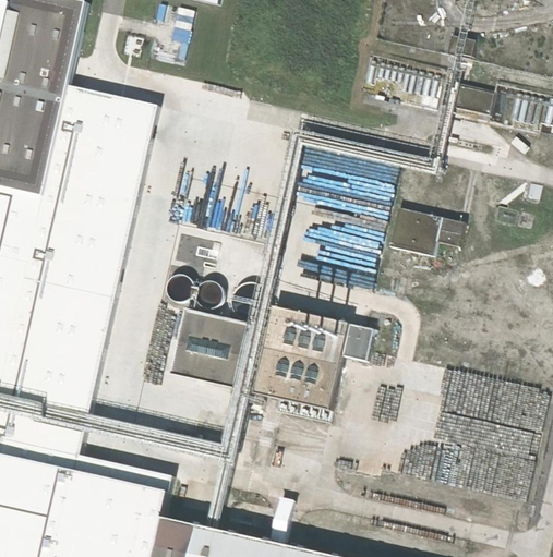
[(0,386),(70,86),(89,0),(0,0),(0,386)]
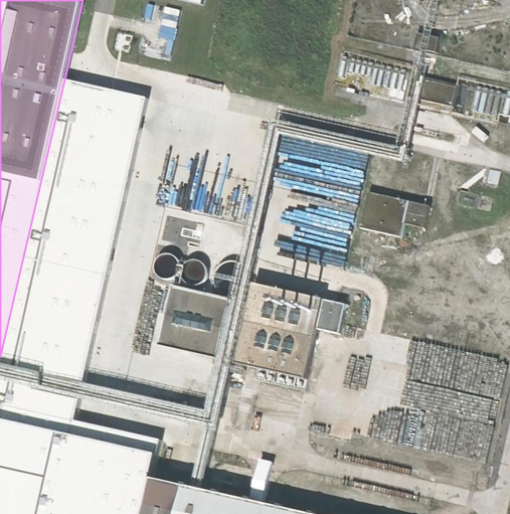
[(162,6),(156,34),(169,37),(176,9),(162,6)]
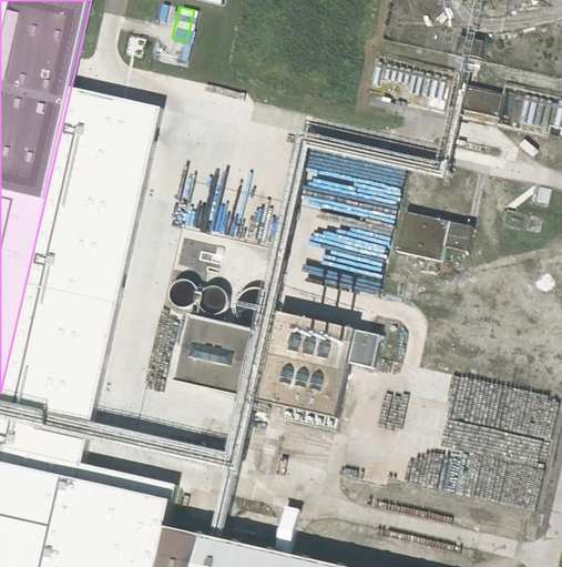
[(449,52),(472,58),(477,40),(453,34),(449,52)]
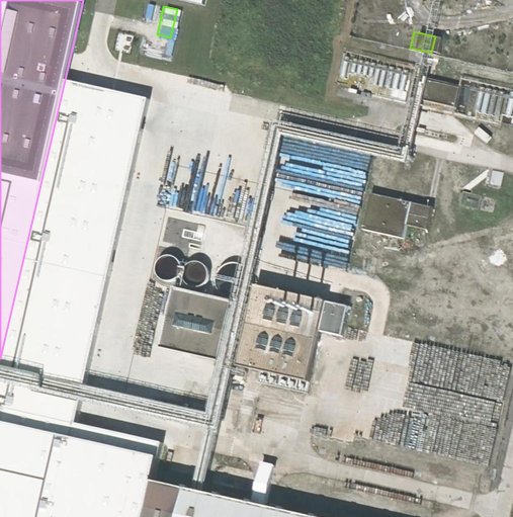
[(403,93),(444,102),(448,84),(407,75),(403,93)]
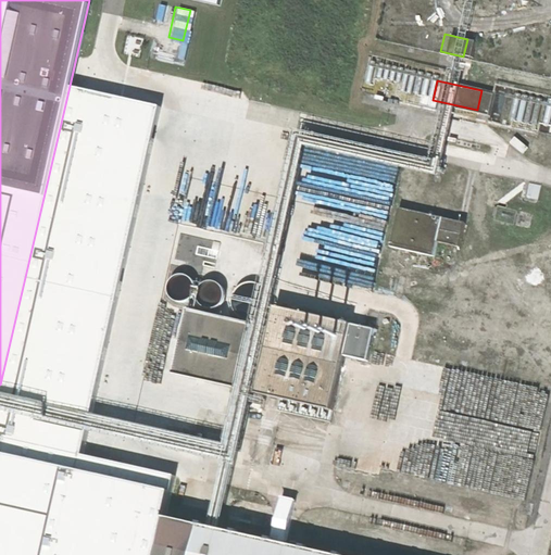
[(157,104),(70,86),(0,385),(0,439),(1,439),(78,456),(157,104)]
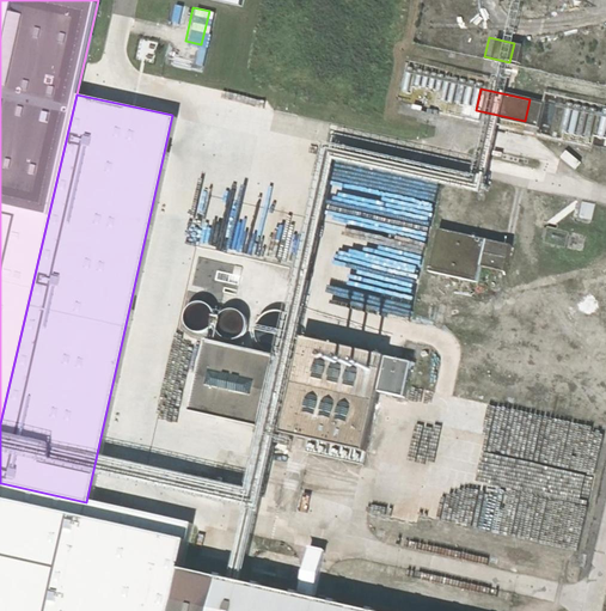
[(300,227),(318,232),(325,203),(307,199),(300,227)]
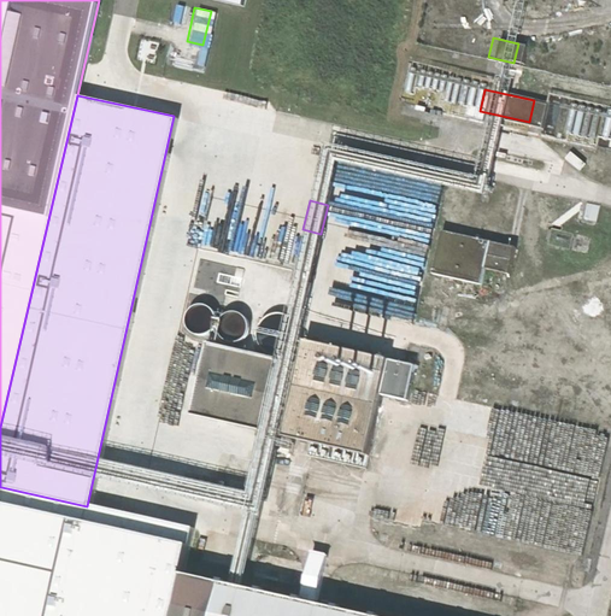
[(342,242),(351,240),(356,236),(358,230),(358,223),(356,216),(351,212),(341,210),(335,211),(329,217),(327,224),(327,232),(330,238),(336,241),(342,242)]
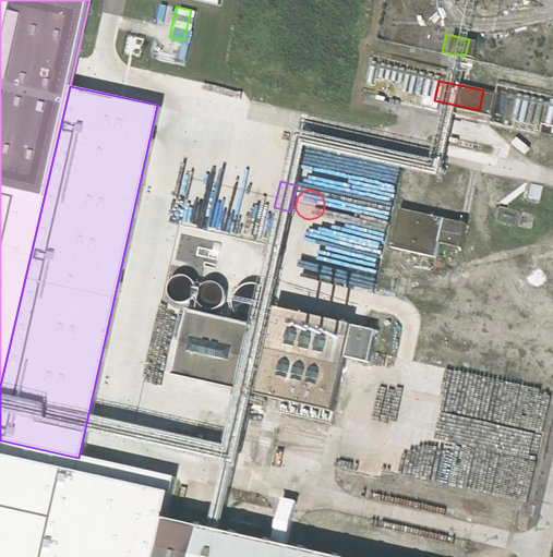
[(339,227),(347,225),(350,221),(353,216),(353,209),(350,203),(346,200),(338,197),(333,200),(327,204),(324,210),(325,217),(328,222),(334,226),(339,227)]
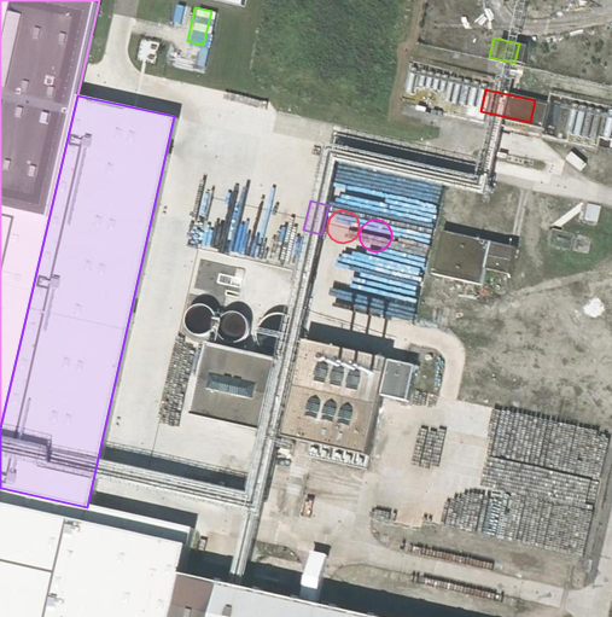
[(411,257),(418,255),(423,251),(426,245),(426,238),(423,231),(418,227),(409,225),(402,227),(396,232),(394,239),(395,246),(397,252),(403,256),(411,257)]
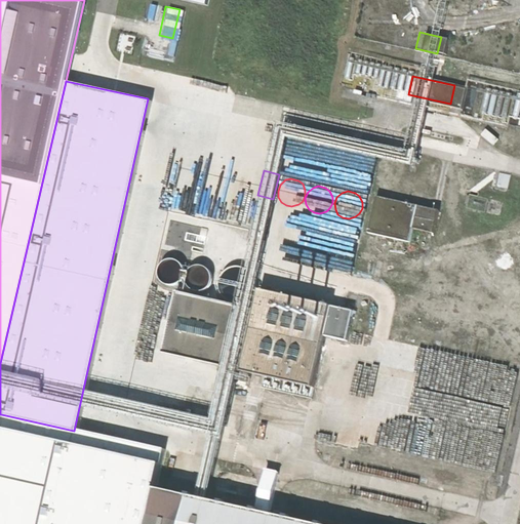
[(369,193),(361,230),(400,239),(404,225),(426,229),(431,207),(369,193)]
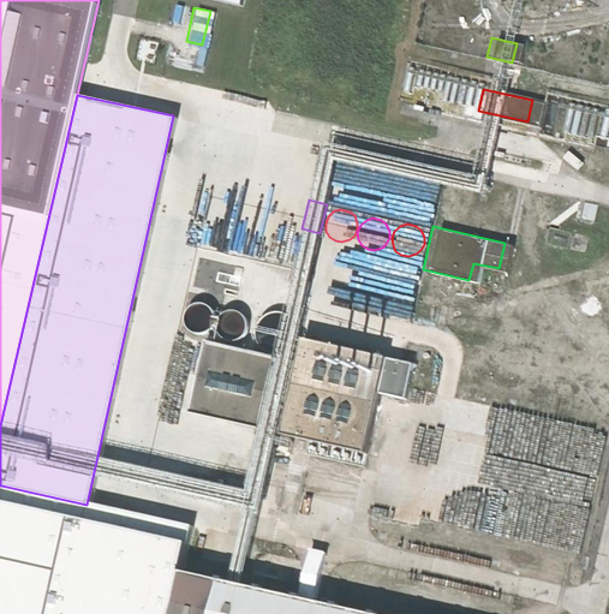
[(201,329),(207,326),(210,319),(210,311),(206,303),(198,300),(191,300),(184,304),(180,310),(180,317),(181,322),(186,328),(193,331),(201,329)]
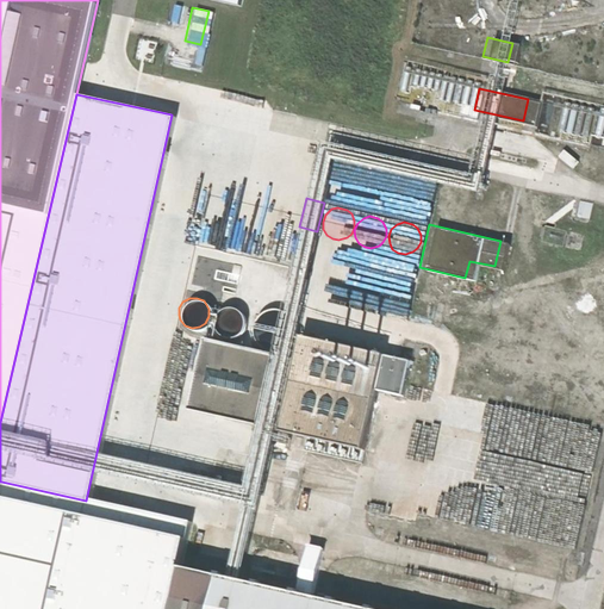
[(231,333),(237,328),(241,321),(240,314),(235,306),(228,303),(220,303),(215,308),(211,314),(210,321),(212,325),(216,330),(224,334),(231,333)]
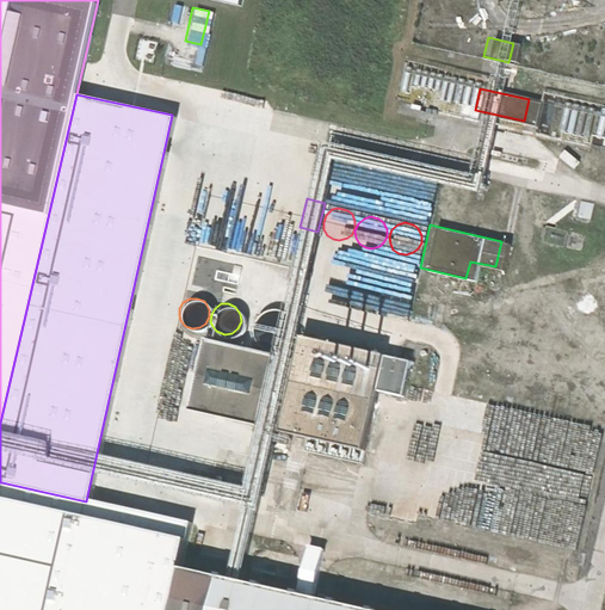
[(264,345),(272,346),(278,344),(285,339),(289,332),(289,324),(285,315),(281,312),(272,308),(265,309),(258,313),(253,320),(252,328),(253,334),(258,342),(264,345)]
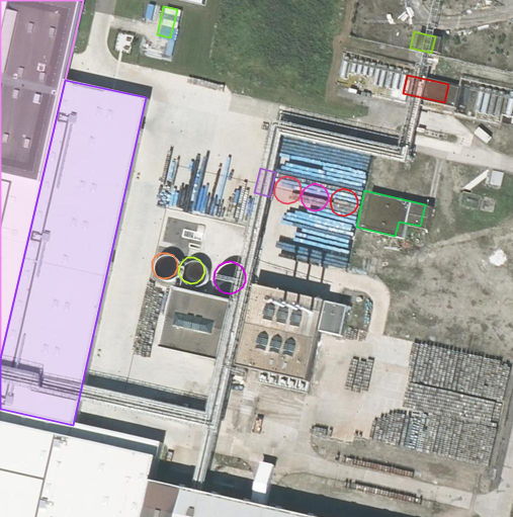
[(246,302),(169,285),(157,344),(254,366),(252,377),(302,389),(305,377),(303,377),(315,326),(336,331),(343,302),(289,289),(290,285),(276,282),(275,286),(251,280),(246,302)]
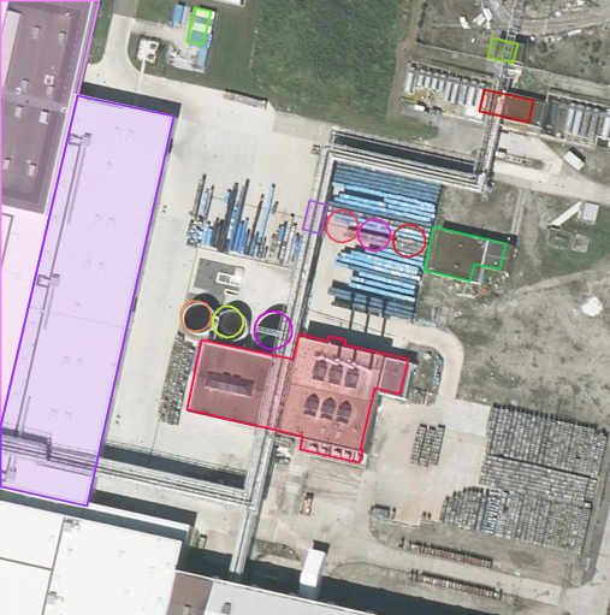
[(0,614),(165,614),(185,527),(87,506),(1,486),(0,491),(0,614)]
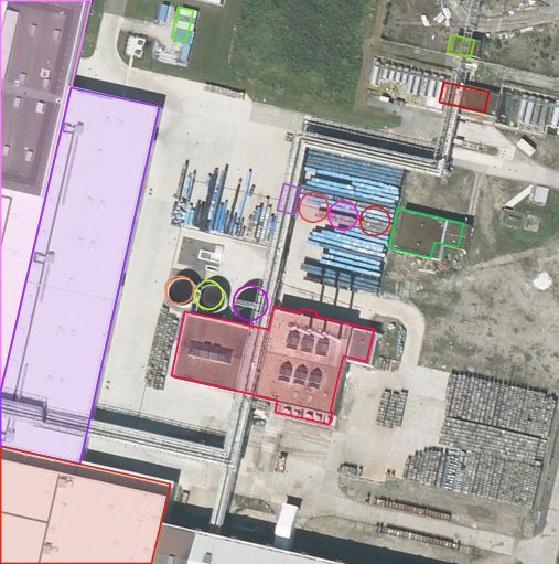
[(344,563),(163,523),(153,563),(344,563)]
